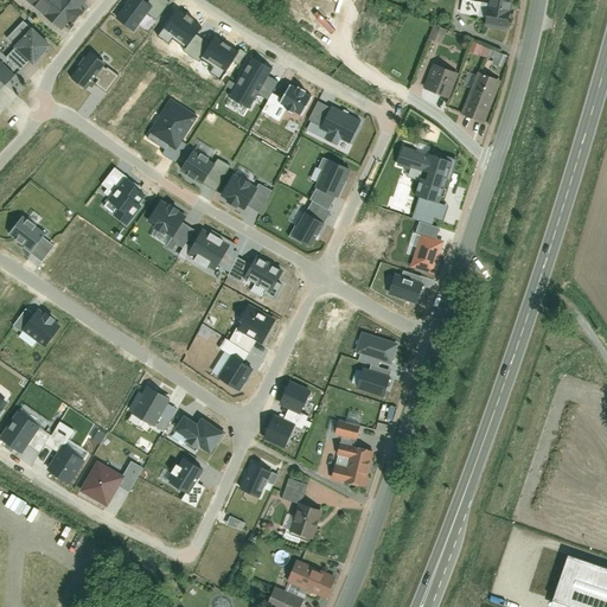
[(26,0),(61,30),(87,0),(26,0)]
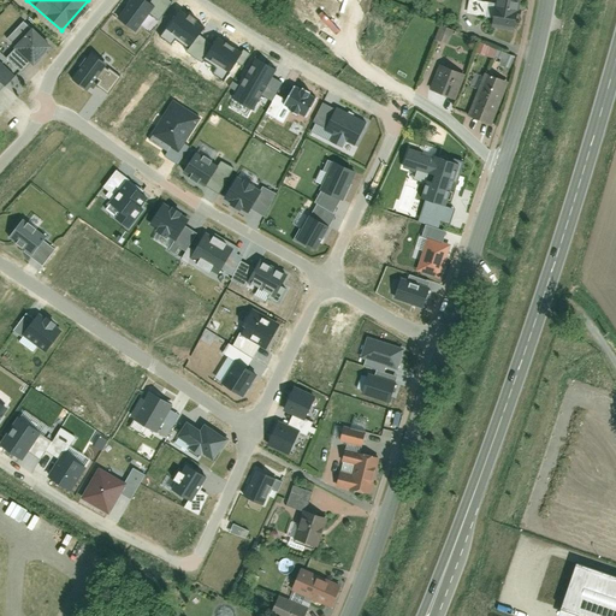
[(146,0),(130,0),(117,19),(135,33),(148,13),(158,21),(171,3),(169,0),(150,0),(149,3),(146,0)]
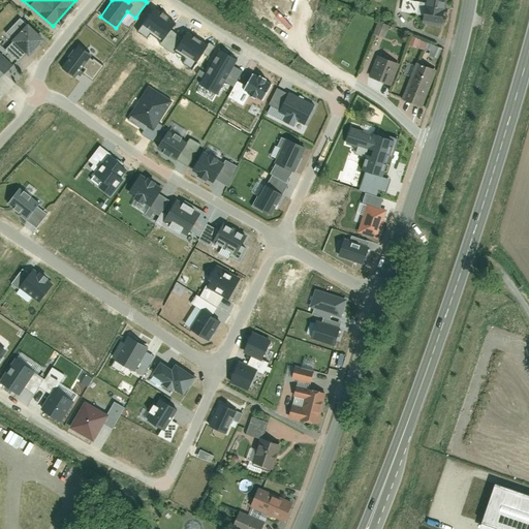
[(441,24),(446,0),(427,0),(423,20),(441,24)]
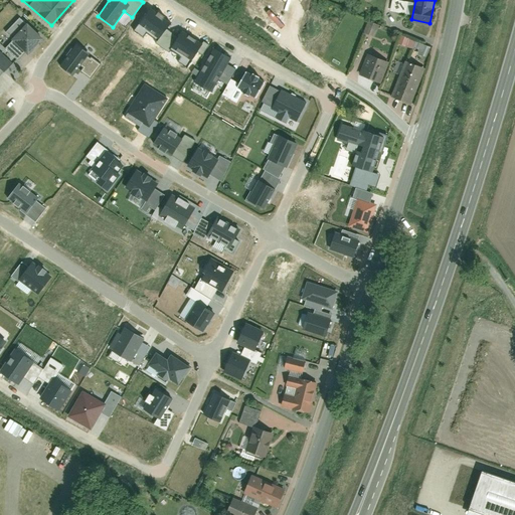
[(156,44),(168,52),(171,48),(178,37),(166,29),(170,23),(151,9),(138,27),(158,40),(156,44)]
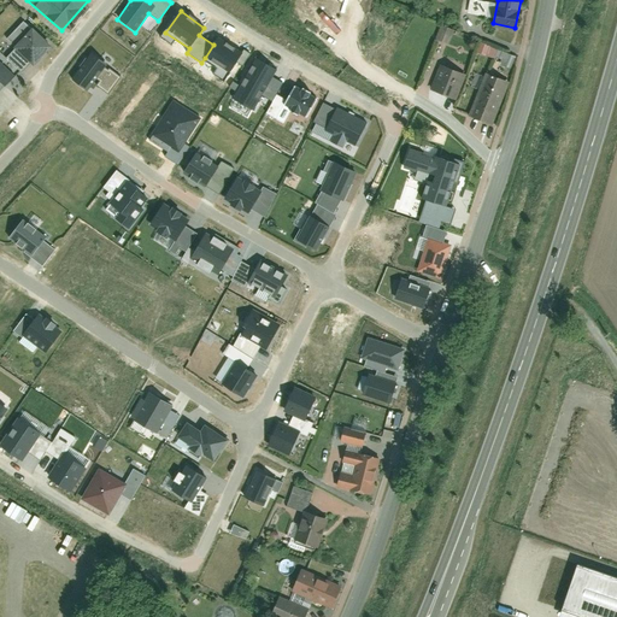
[(5,57),(23,75),(56,42),(37,24),(34,28),(27,19),(1,45),(10,53),(5,57)]
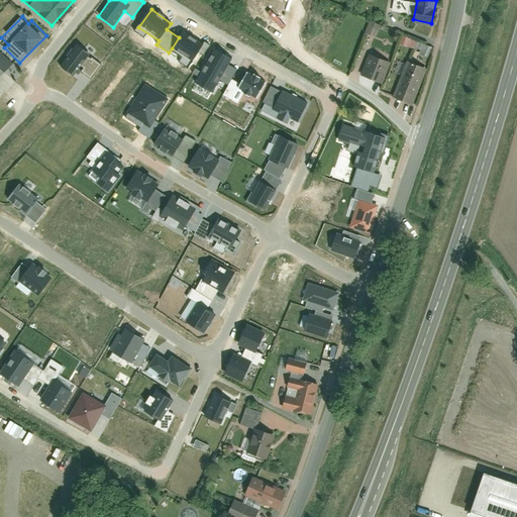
[(371,20),(366,32),(377,37),(382,25),(371,20)]
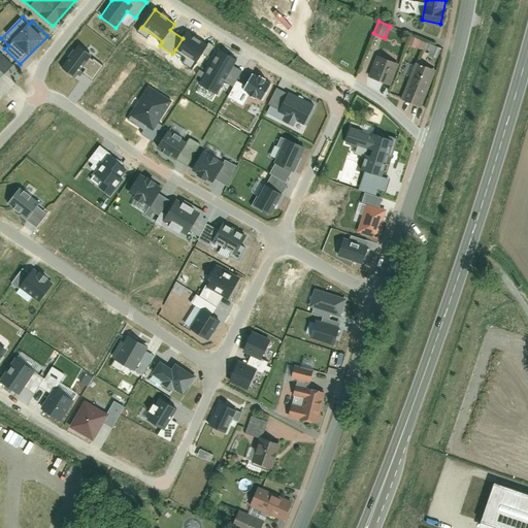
[(192,70),(207,46),(187,33),(183,38),(175,50),(187,57),(183,64),(192,70)]
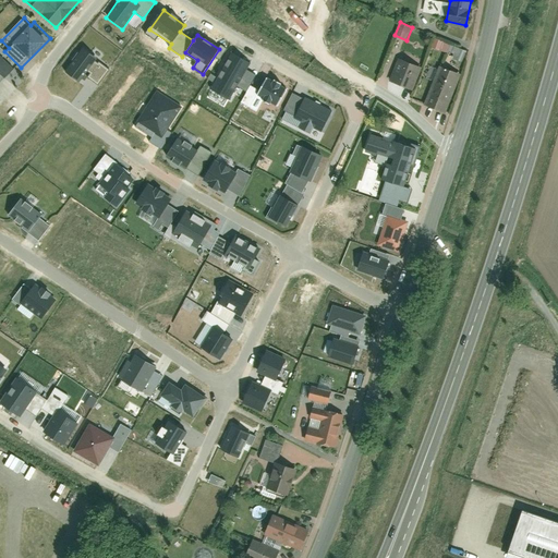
[(433,48),(452,53),(455,45),(436,39),(433,48)]
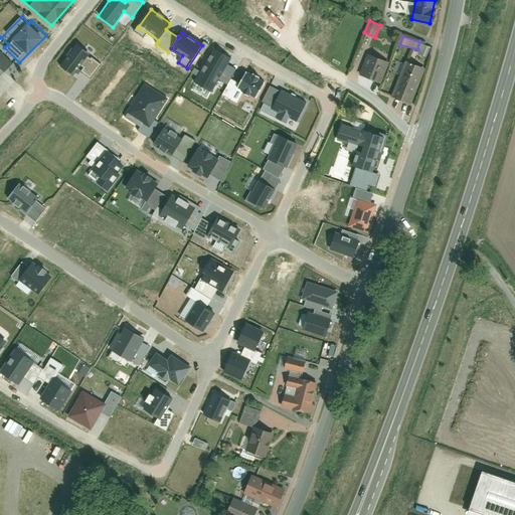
[(75,42),(59,64),(73,75),(80,66),(82,68),(80,71),(92,79),(105,64),(75,42)]
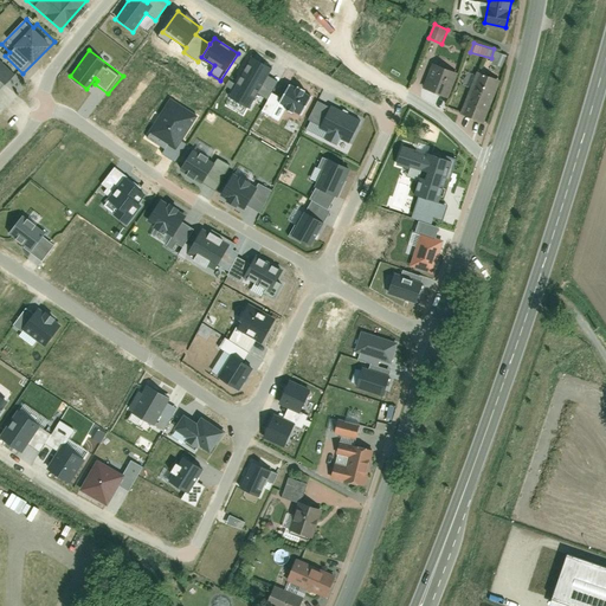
[(256,94),(268,101),(272,94),(278,82),(269,76),(272,70),(251,58),(236,85),(229,81),(225,86),(232,90),(229,97),(247,108),(256,94)]
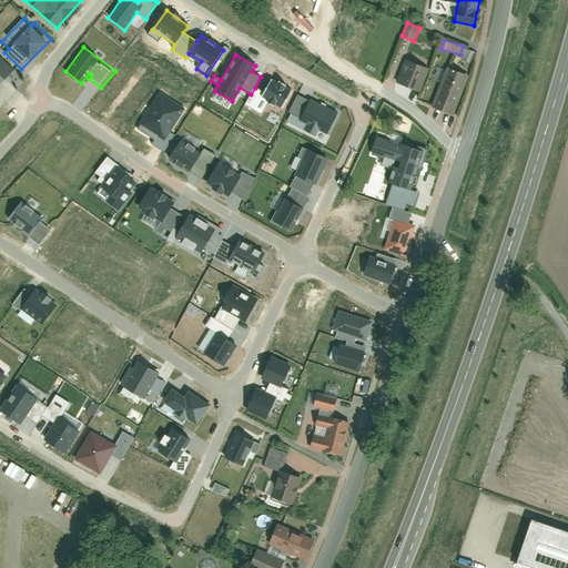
[(16,74),(0,59),(0,84),(2,82),(4,85),(16,74)]
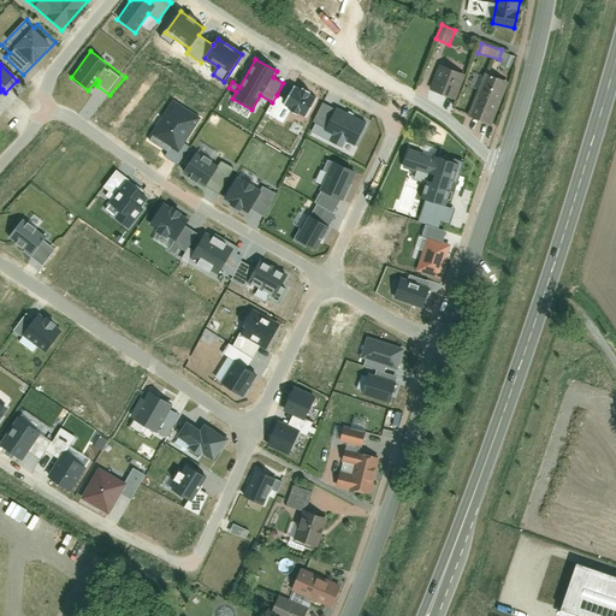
[(430,90),(456,100),(467,73),(439,64),(430,90)]
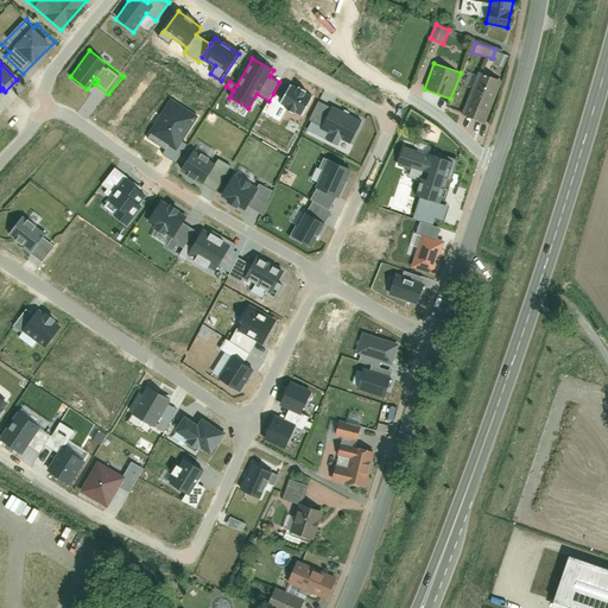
[(462,115),(483,124),(500,80),(480,73),(462,115)]
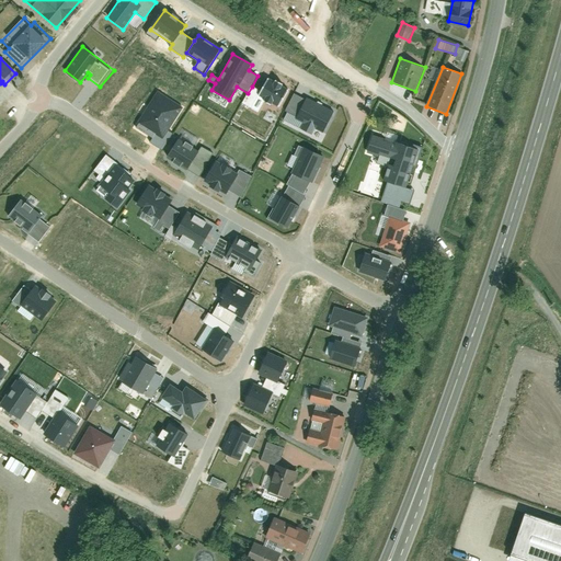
[(272,103),(277,106),(287,91),(281,87),(282,84),(276,81),(274,83),(267,79),(260,91),(252,87),(248,93),(242,103),(251,109),(259,95),(265,100),(265,101),(271,104),(272,103)]
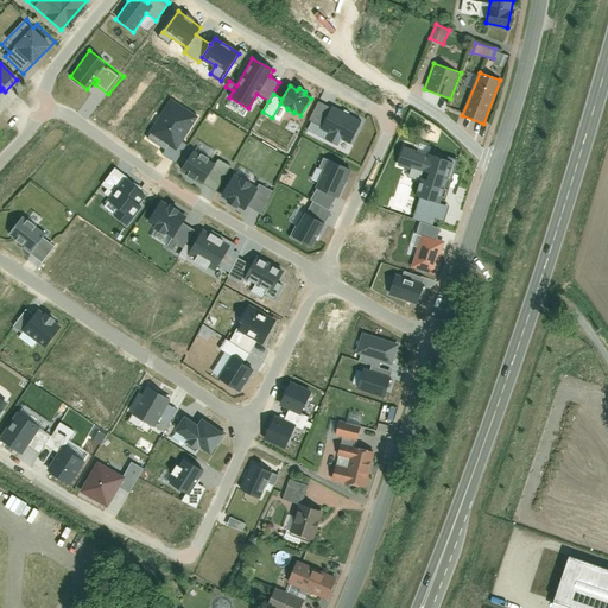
[(197,116),(170,100),(149,133),(169,146),(163,156),(175,163),(187,145),(182,141),(197,116)]
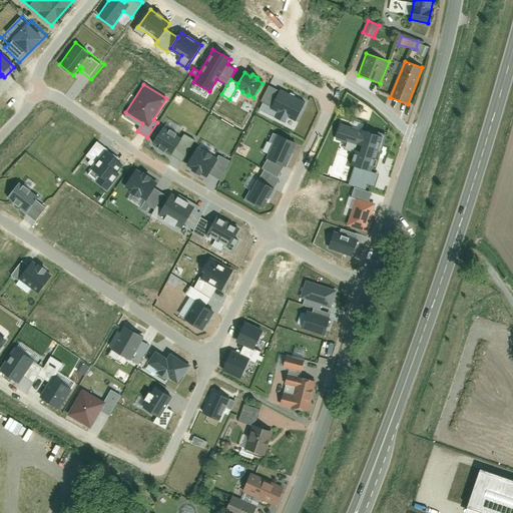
[(296,122),(306,101),(281,89),(280,91),(269,87),(262,102),(272,107),(270,110),(276,113),(274,118),(285,123),(288,118),(296,122)]
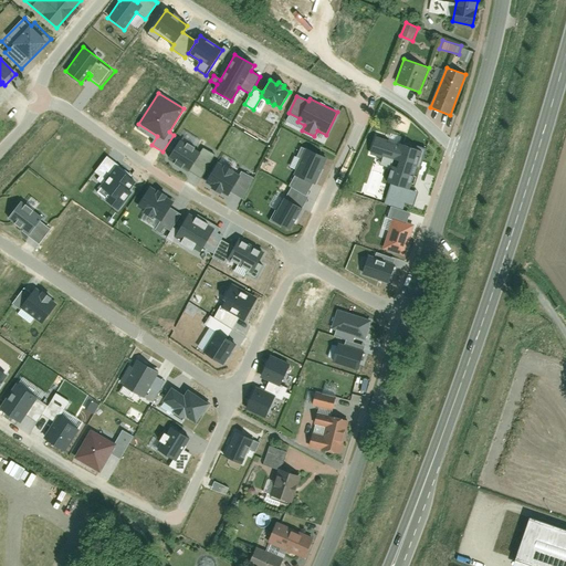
[(398,145),(398,146),(377,138),(373,153),(400,161),(398,168),(394,167),(388,182),(408,189),(420,152),(398,145)]
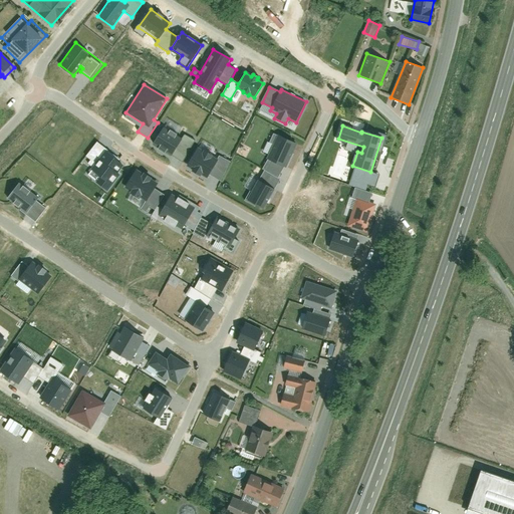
[(164,127),(154,144),(182,162),(196,141),(184,134),(181,139),(164,127)]
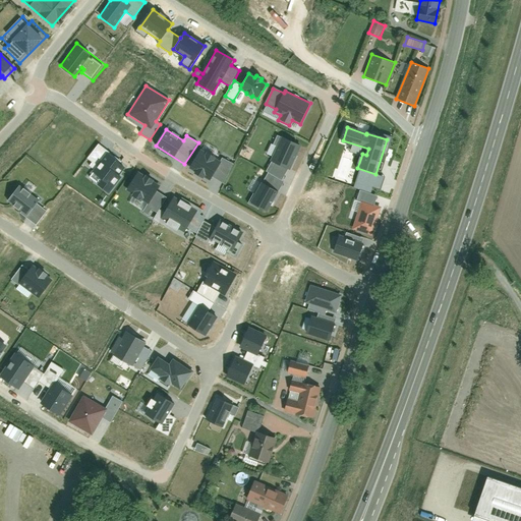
[(289,169),(300,147),(277,135),(273,145),(278,148),(272,161),(289,169)]
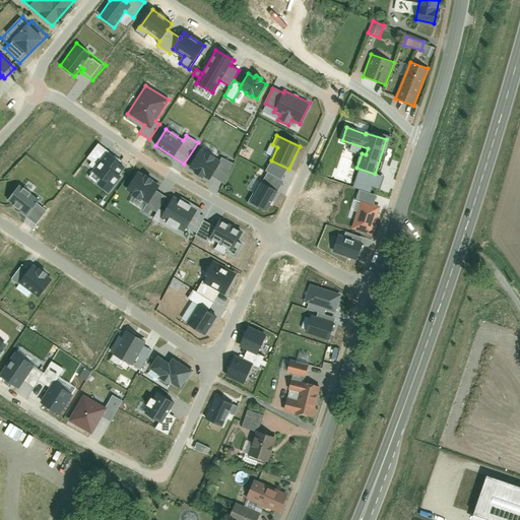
[(199,148),(188,169),(208,181),(211,177),(222,183),(234,164),(222,156),(219,160),(199,148)]
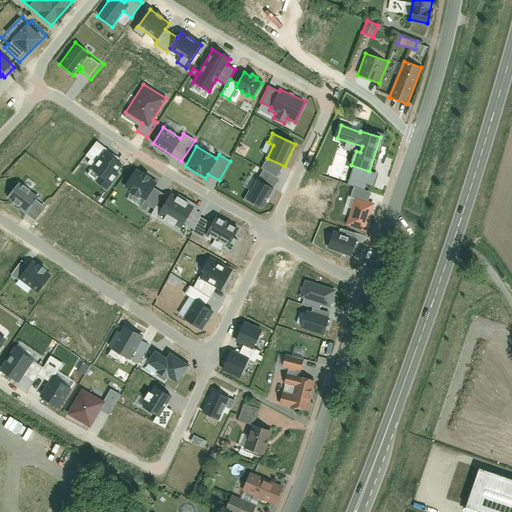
[(119,174),(125,165),(105,151),(92,170),(100,176),(97,181),(110,190),(121,175),(119,174)]
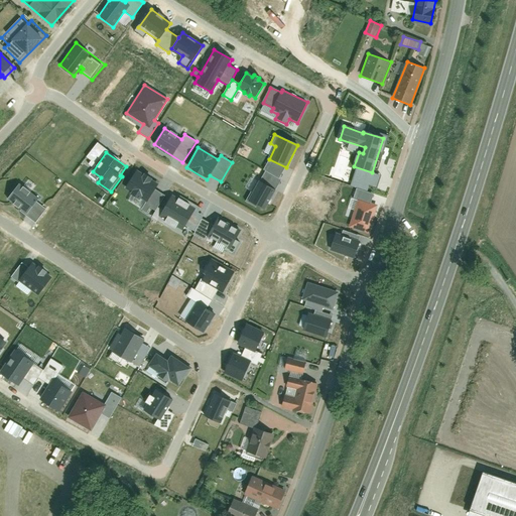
[(369,186),(376,189),(380,177),(358,169),(352,186),(367,191),(369,186)]
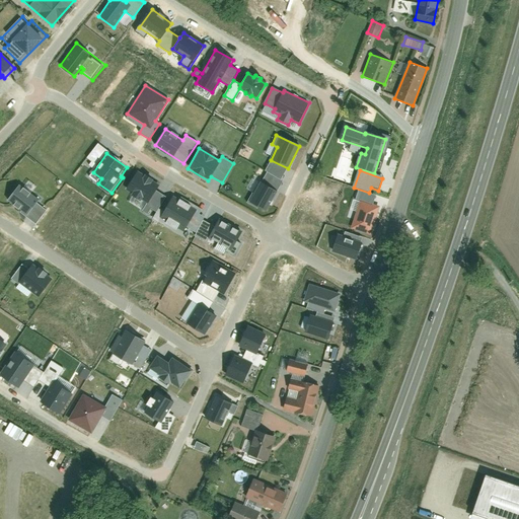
[(266,171),(248,203),(266,212),(283,181),(266,171)]
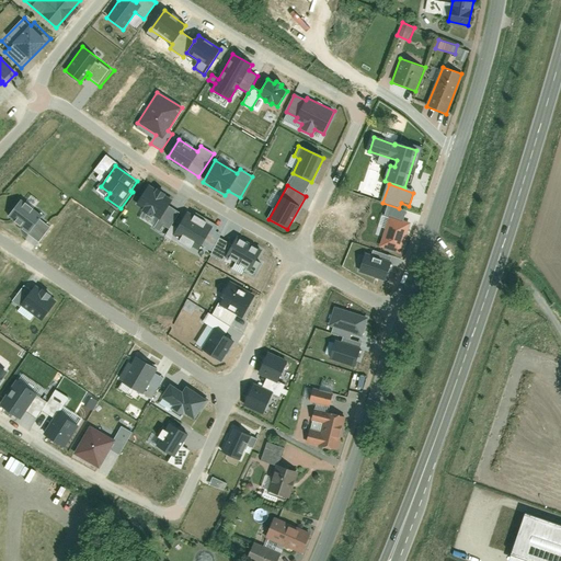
[(137,206),(160,220),(172,201),(149,186),(137,206)]
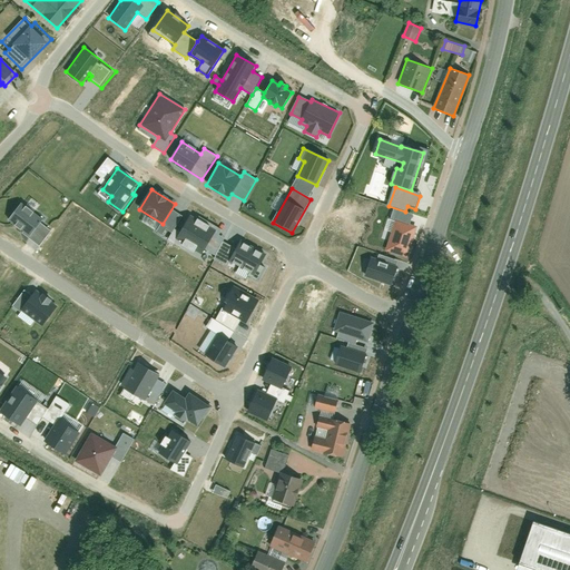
[(21,204),(9,219),(41,244),(50,231),(41,224),(43,220),(21,204)]
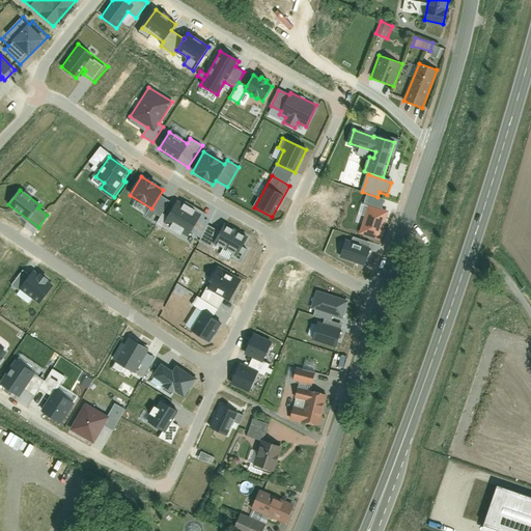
[(178,200),(164,223),(190,239),(203,216),(178,200)]
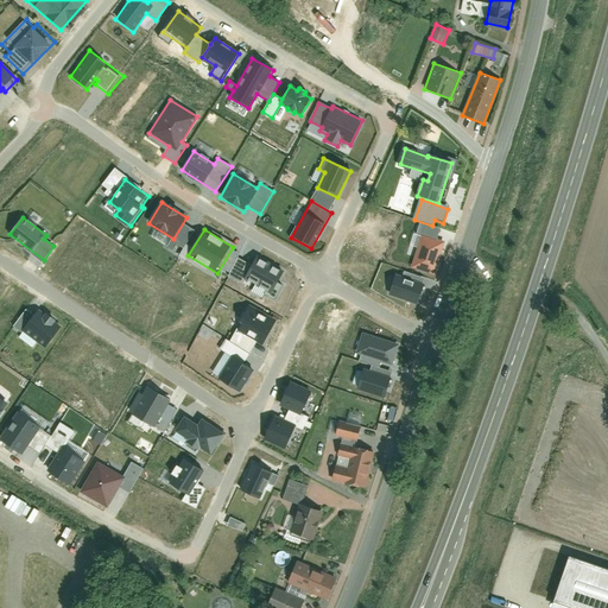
[(445,242),(422,234),(411,267),(435,274),(445,242)]
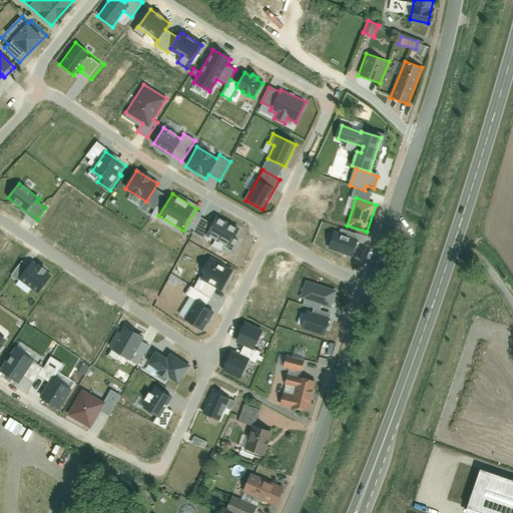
[(229,247),(239,227),(217,217),(207,236),(229,247)]
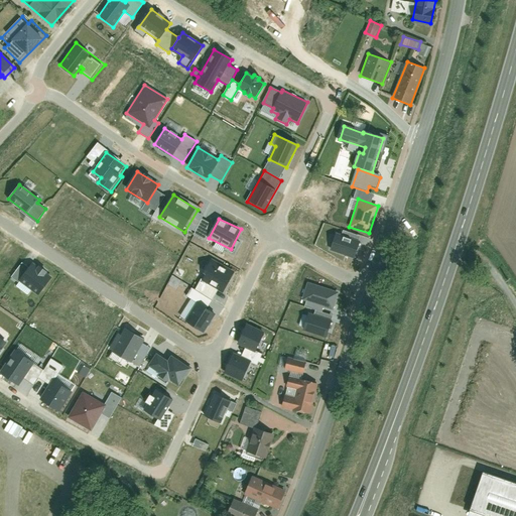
[(360,241),(336,233),(331,251),(355,258),(360,241)]
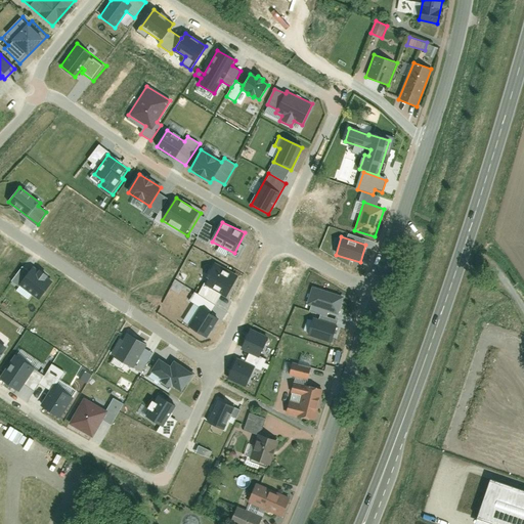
[(215,263),(198,295),(216,304),(221,295),(226,298),(238,275),(215,263)]
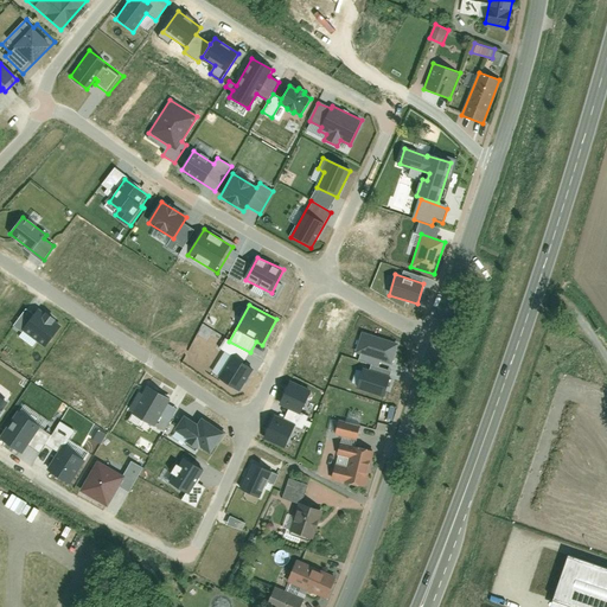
[(26,308),(12,326),(21,333),(23,332),(44,347),(61,326),(39,310),(34,315),(26,308)]
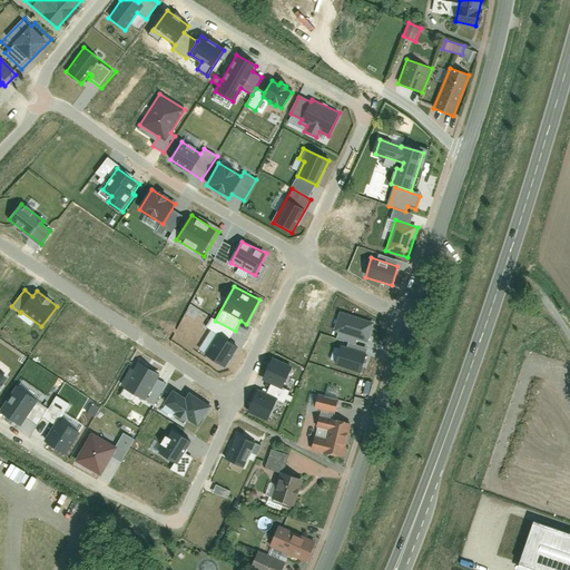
[(367,343),(374,323),(340,312),(334,331),(367,343)]
